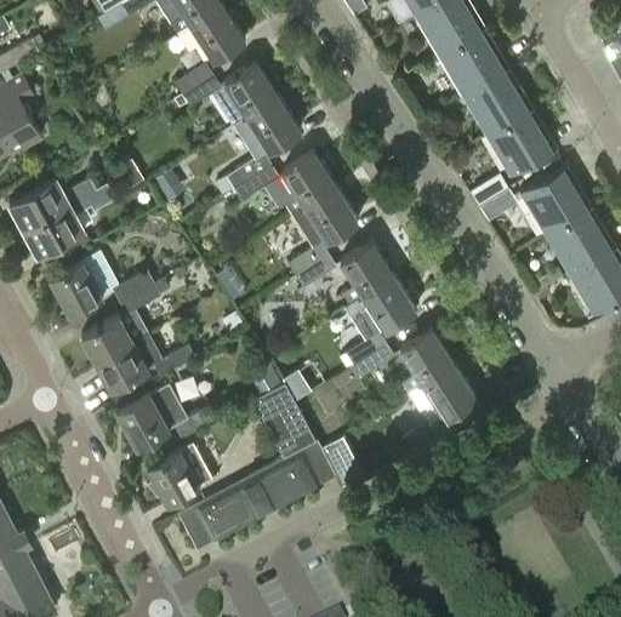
[(120,4),(125,0),(96,0),(103,13),(113,9),(113,7),(120,4)]
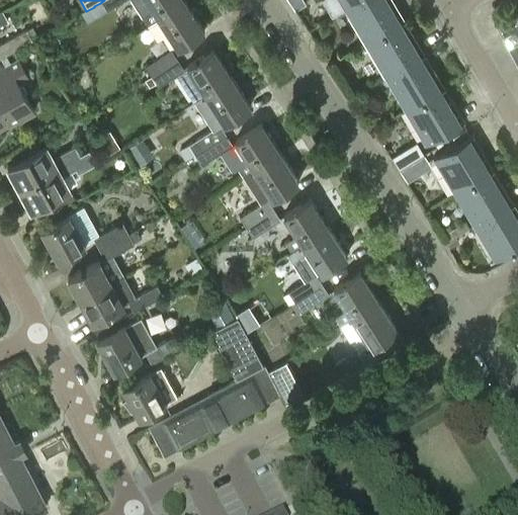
[(104,0),(100,3),(106,13),(127,0),(104,0)]
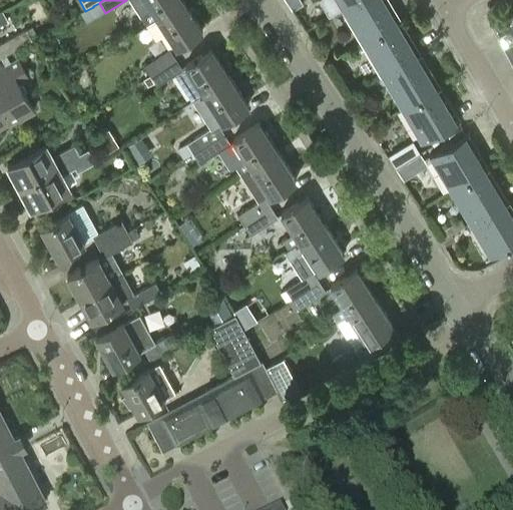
[(127,0),(140,20),(141,19),(147,27),(157,20),(158,21),(184,4),(181,0),(127,0)]
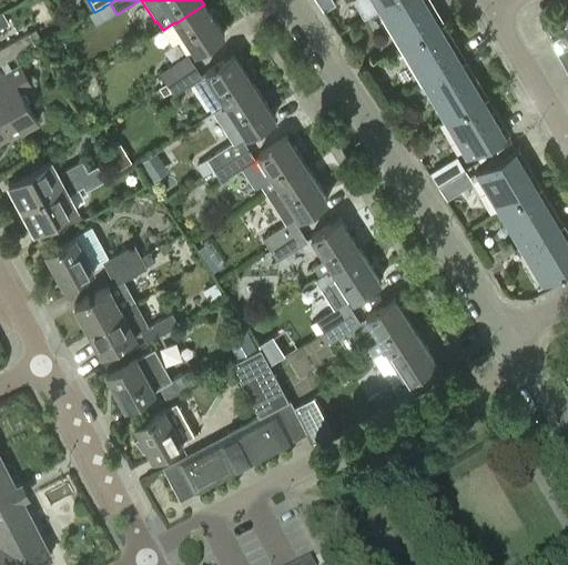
[(369,0),(378,12),(398,0),(369,0)]
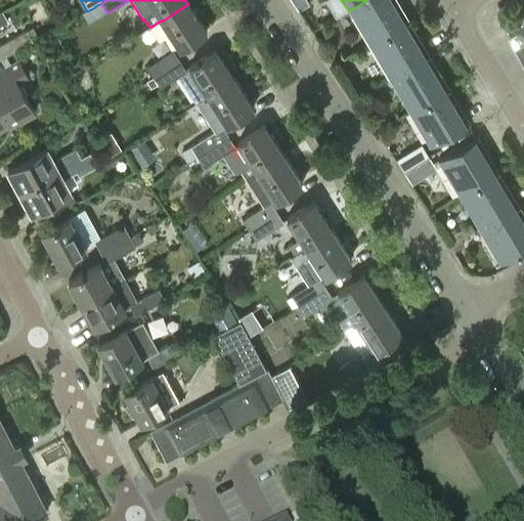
[(397,0),(367,0),(349,11),(369,46),(410,22),(397,0)]
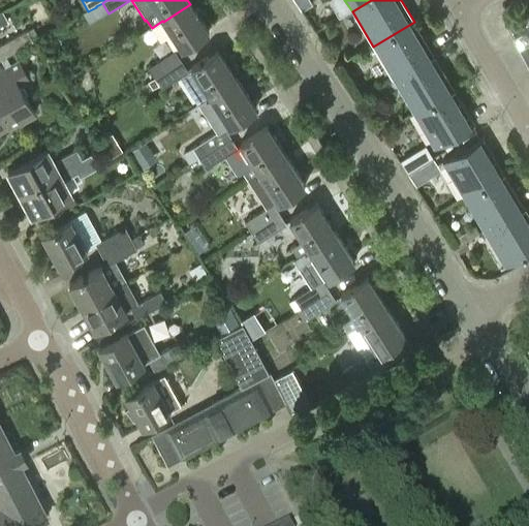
[(209,33),(190,4),(163,22),(182,51),(209,33)]
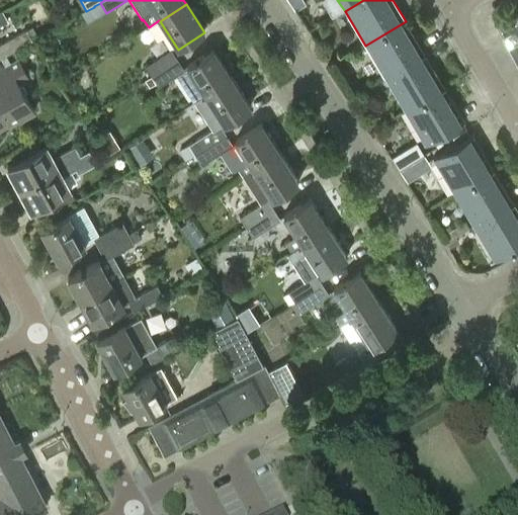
[(0,13),(0,28),(8,24),(3,13),(0,13)]
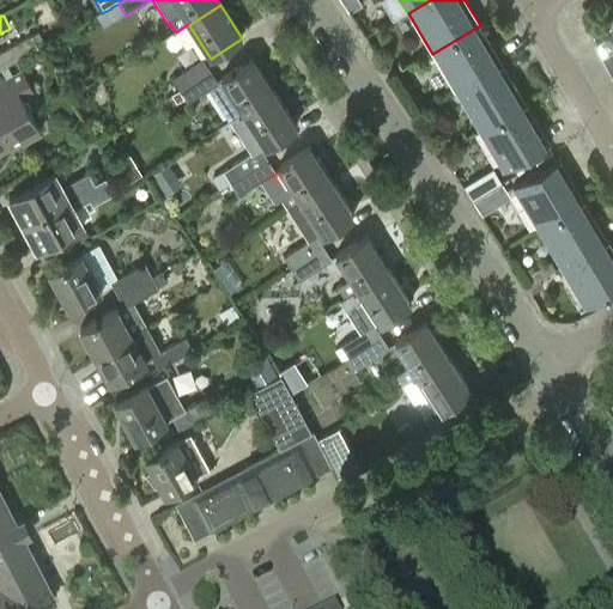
[(595,48),(612,37),(612,20),(594,30),(599,38),(592,42),(595,48)]
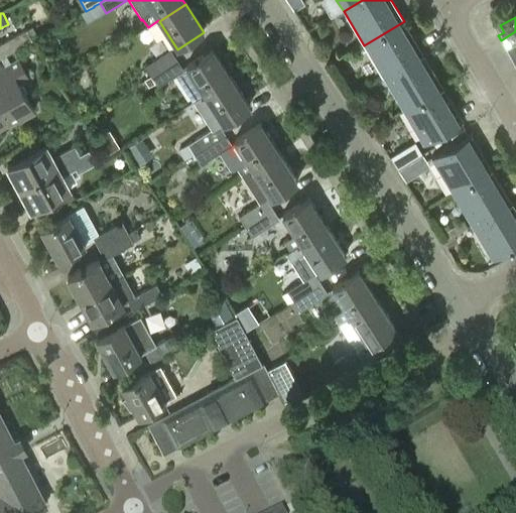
[(423,54),(404,21),(364,45),(384,79),(423,54)]
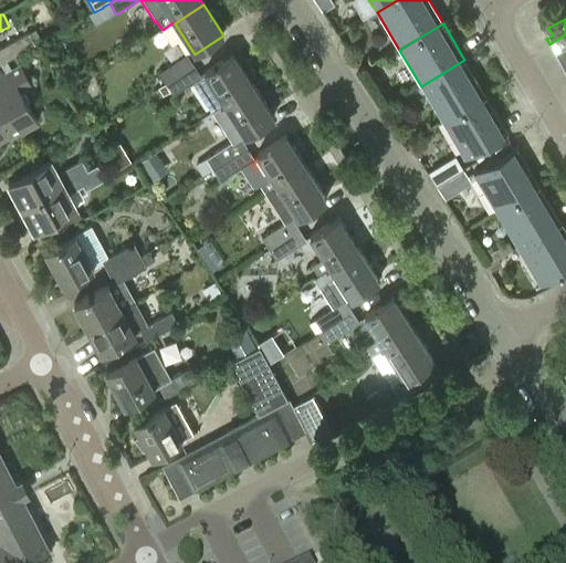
[(565,34),(549,44),(555,56),(565,50),(565,34)]
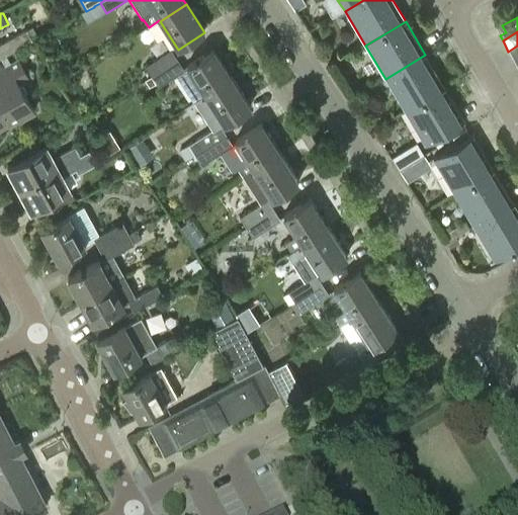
[(517,60),(517,46),(508,52),(514,63),(517,60)]
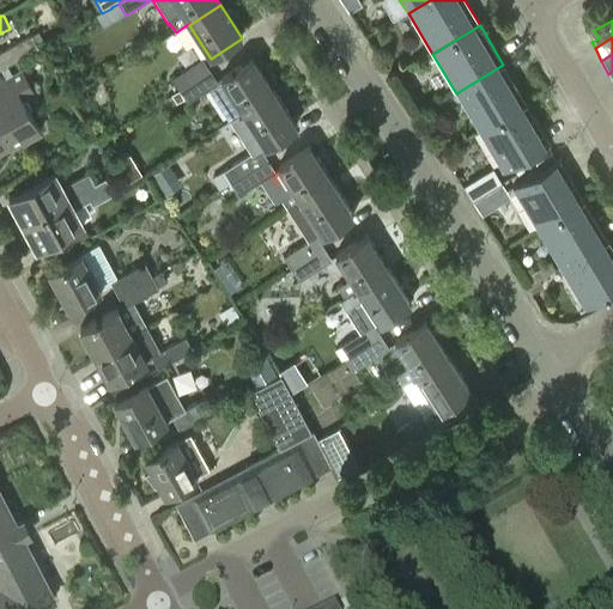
[(202,61),(171,81),(178,93),(210,73),(202,61)]
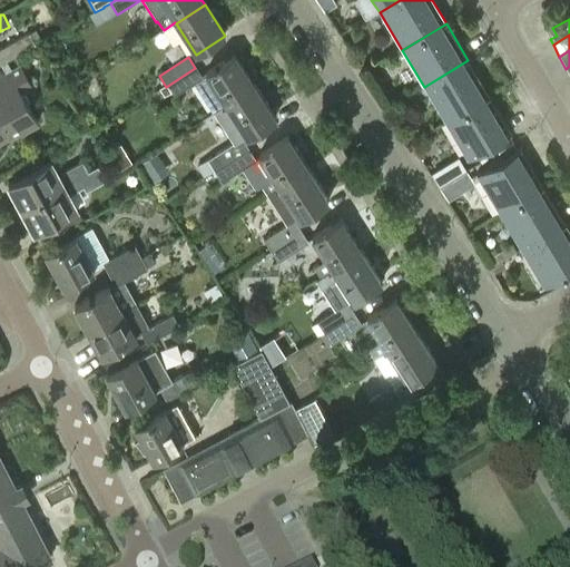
[(203,80),(194,86),(213,116),(226,107),(255,88),(235,57),(206,75),(207,77),(203,80)]
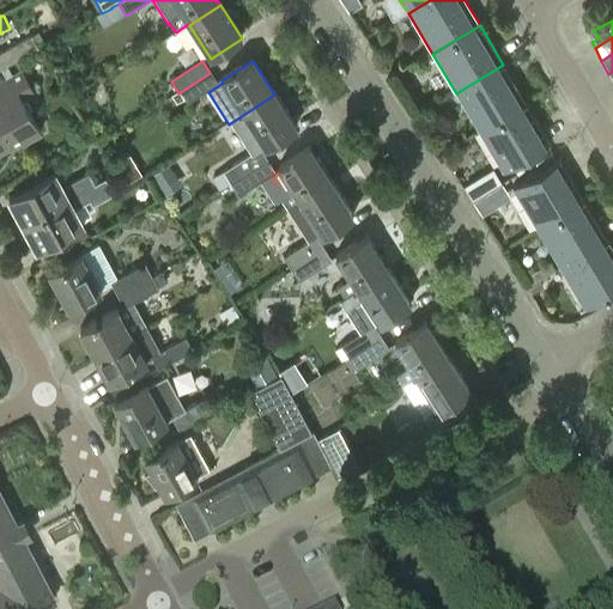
[(503,65),(456,93),(480,132),(527,104),(503,65)]
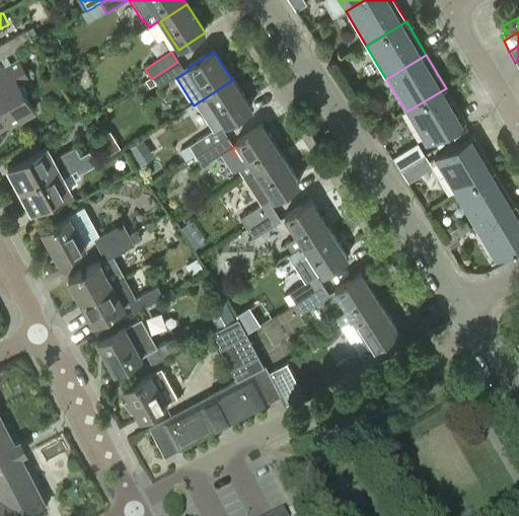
[(6,58),(0,61),(5,69),(0,71),(0,129),(18,120),(19,122),(33,114),(18,86),(28,81),(18,62),(11,66),(6,58)]
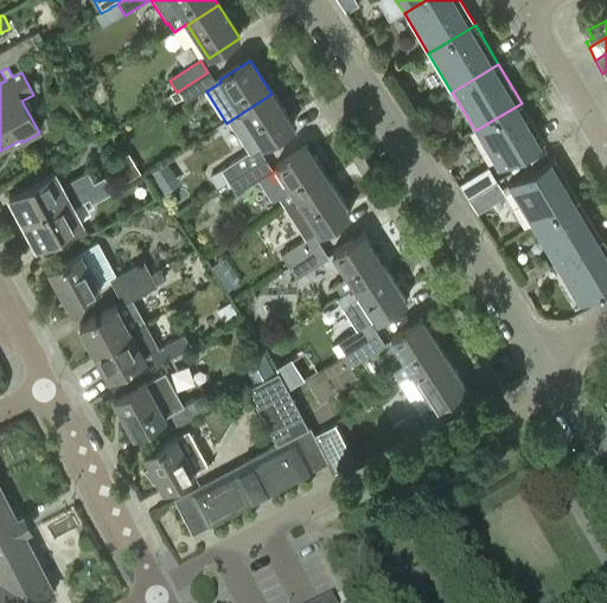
[(208,72),(177,92),(185,104),(206,91),(216,85),(208,72)]
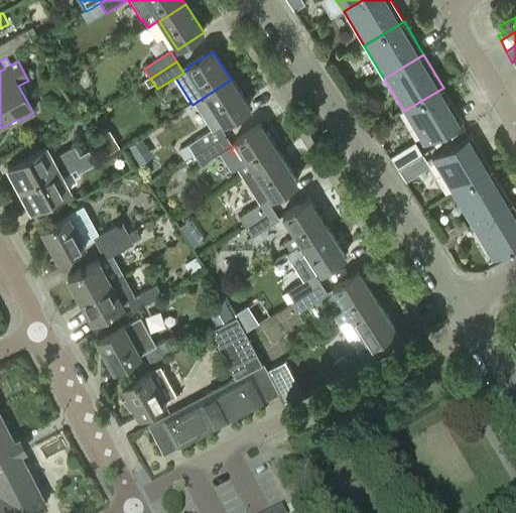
[(250,109),(231,80),(205,97),(224,125),(250,109)]
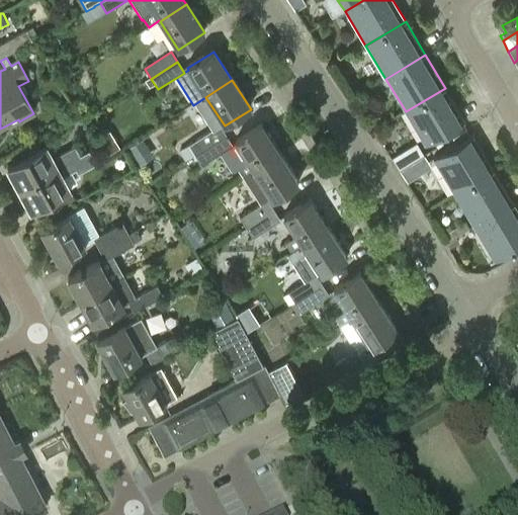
[(445,88),(406,111),(426,146),(465,122),(445,88)]
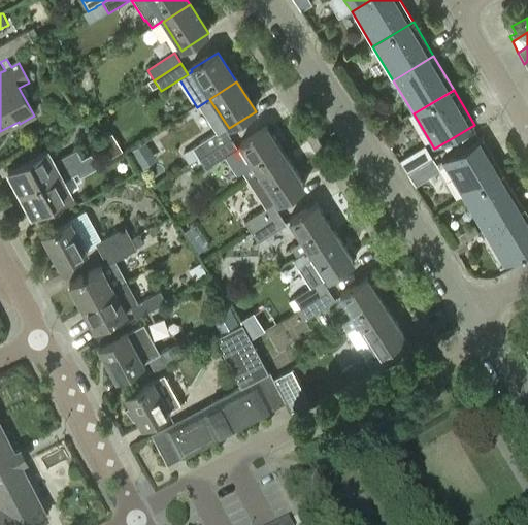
[(198,160),(230,139),(223,129),(192,150),(198,160)]
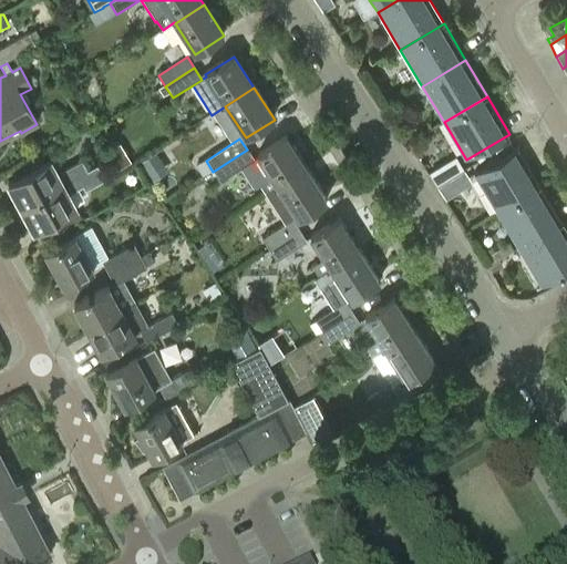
[(255,161),(240,170),(255,192),(260,187),(266,196),(306,170),(286,139),(258,156),(259,159),(255,161)]
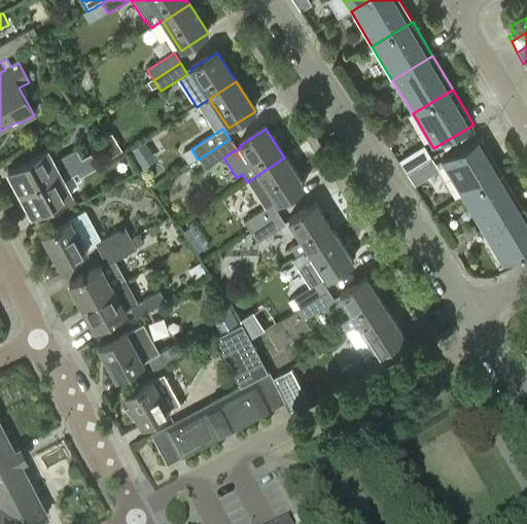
[(110,156),(123,150),(114,135),(102,142),(110,156)]
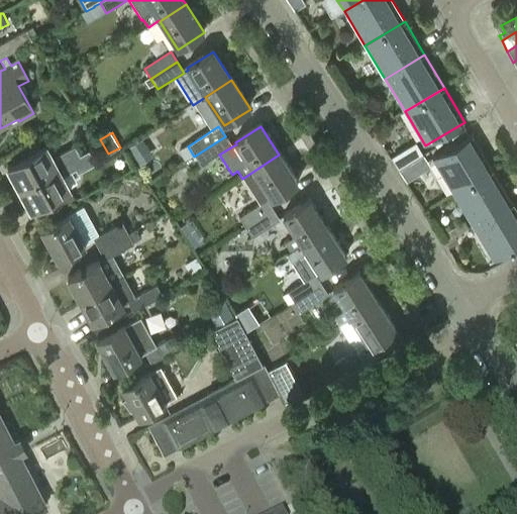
[(225,136),(194,157),(201,167),(219,155),(232,146),(225,136)]
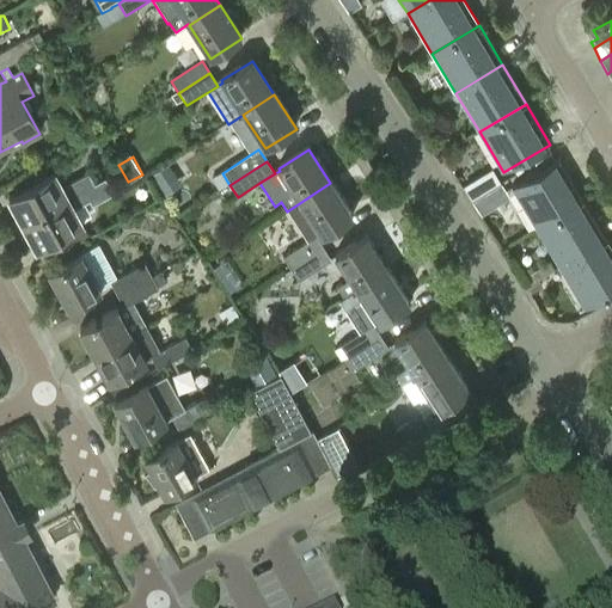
[(536,229),(583,201),(560,161),(512,189),(536,229)]
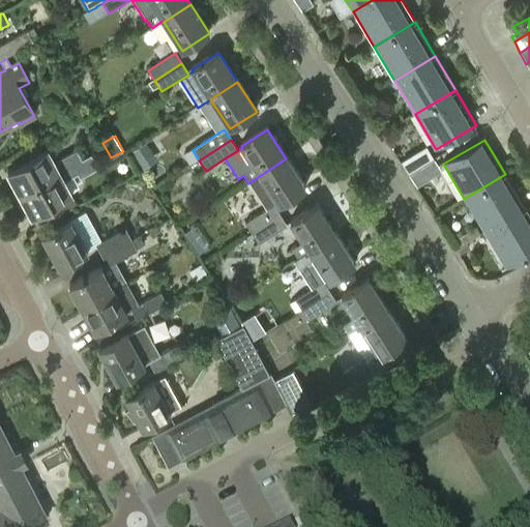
[(146,168),(157,159),(145,144),(135,151),(146,168)]
